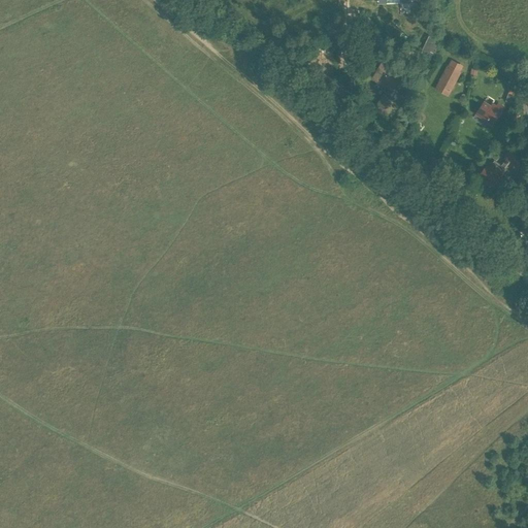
[(426,41),(422,50),(435,57),(435,46),(426,41)]
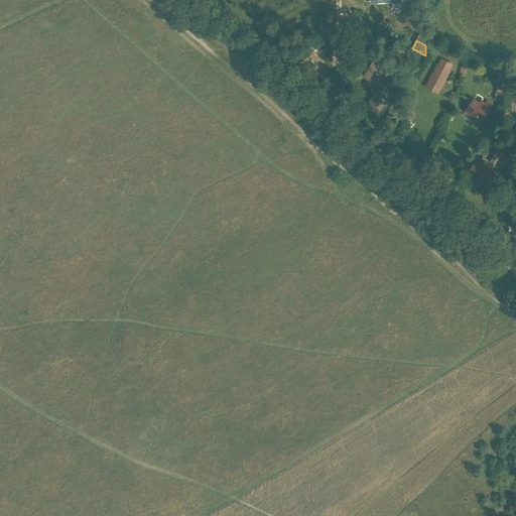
[(437,94),(449,71),(454,63),(441,57),(437,63),(436,63),(424,87),(437,94)]
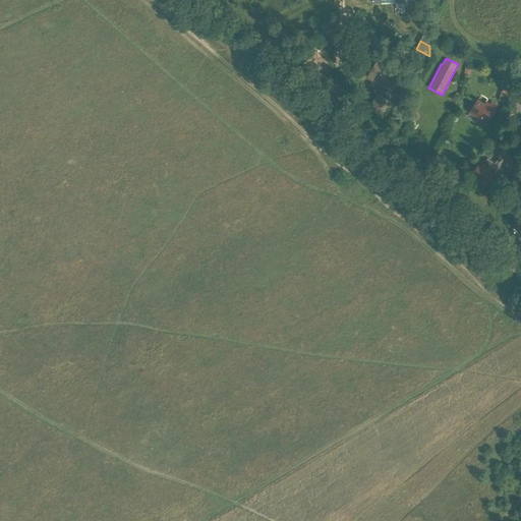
[(386,97),(389,92),(388,91),(398,72),(375,60),(365,78),(382,88),(379,93),(378,92),(368,107),(383,115),(391,100),(386,97)]
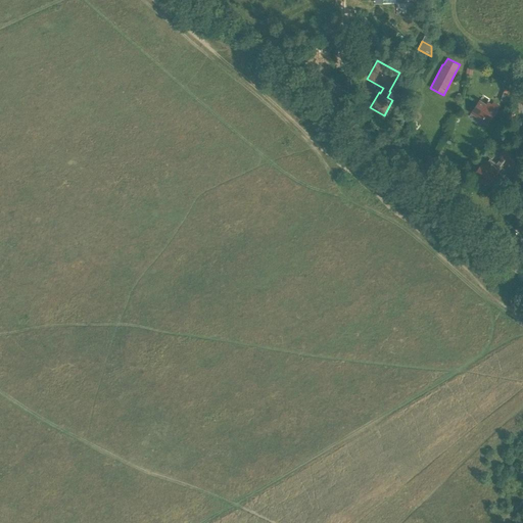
[(510,94),(513,86),(506,84),(503,92),(510,94)]
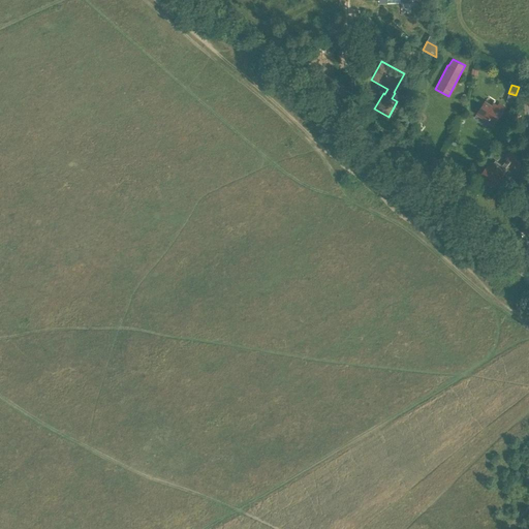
[(503,109),(493,102),(491,104),(485,100),(475,115),(493,126),(503,109)]
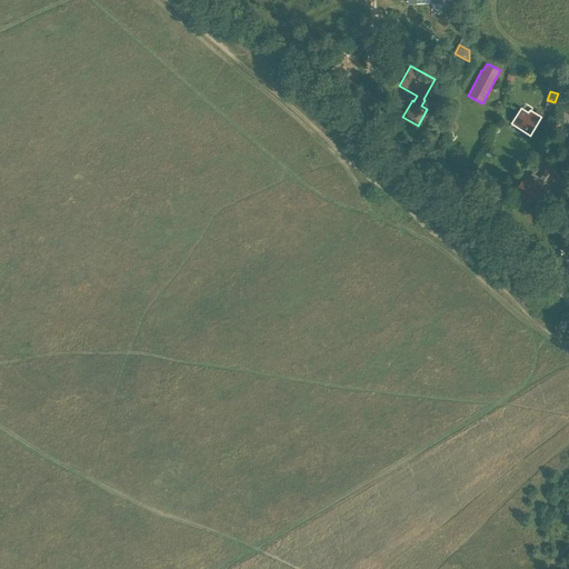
[(558,182),(568,169),(552,157),(542,170),(558,182)]
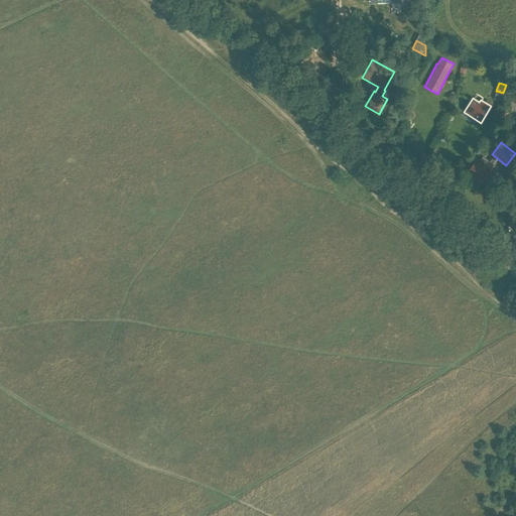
[(494,165),(483,157),(478,163),(475,160),(466,171),(484,185),(493,173),(489,171),(494,165)]
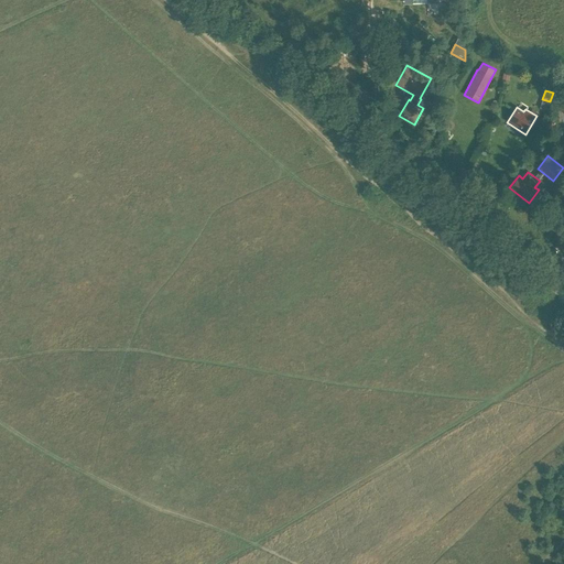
[(563,206),(563,186),(554,185),(553,185),(553,196),(551,196),(551,206),(563,206)]
